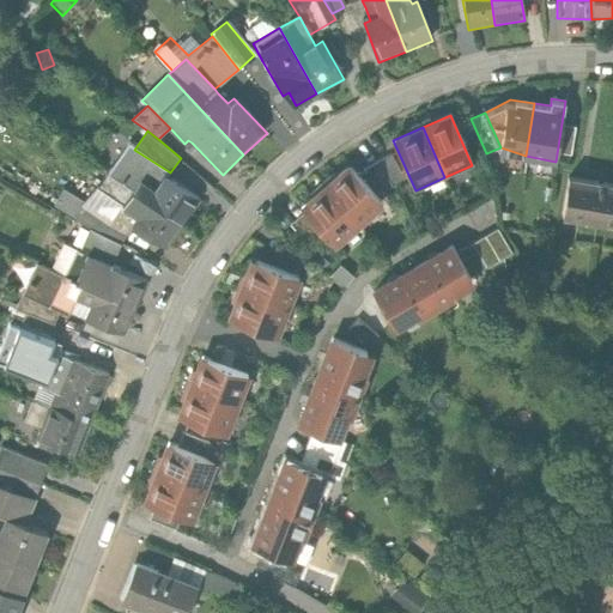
[(126,145),(107,174),(182,224),(199,199),(174,182),(167,178),(170,173),(134,150),(126,145)]
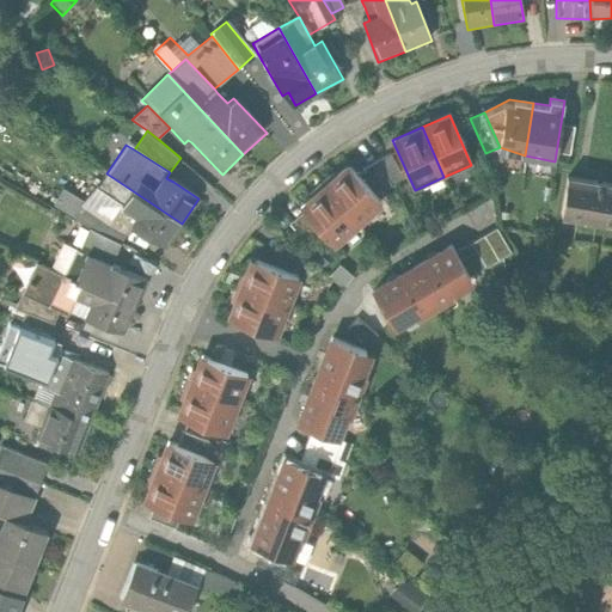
[(365,170),(379,194),(403,181),(390,155),(365,170)]
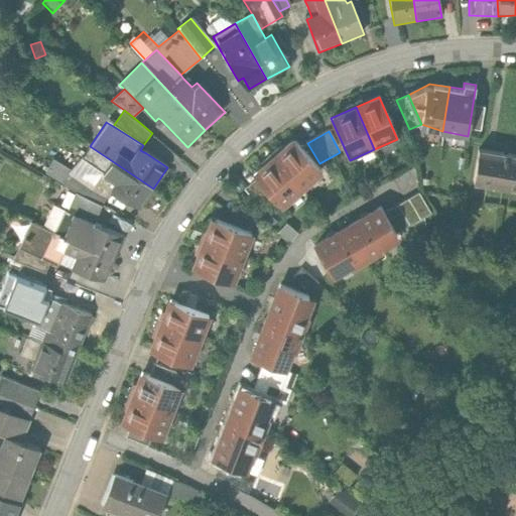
[(280,152),(274,157),(302,190),(323,173),(294,140),(280,152)]
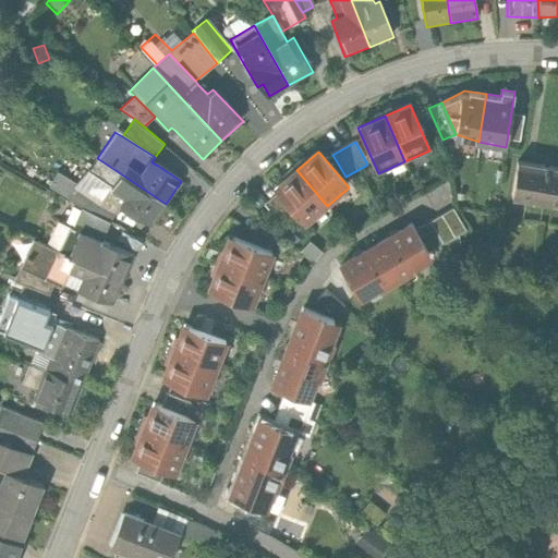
[(97,158),(88,172),(110,186),(123,195),(118,203),(124,208),(152,226),(166,204),(97,158)]
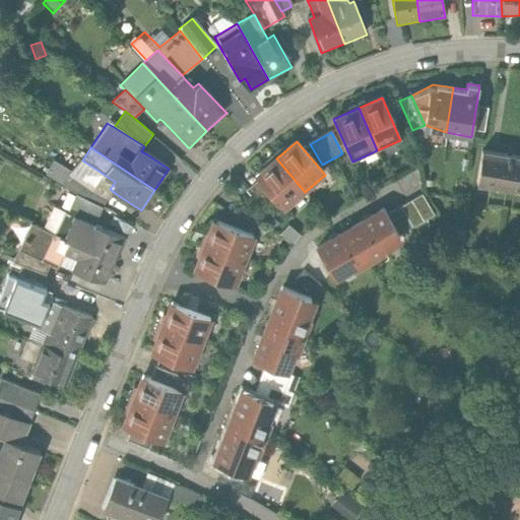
[(67,177),(61,188),(76,195),(101,207),(110,189),(115,182),(103,174),(96,184),(76,172),(82,160),(68,150),(55,170),(67,177)]
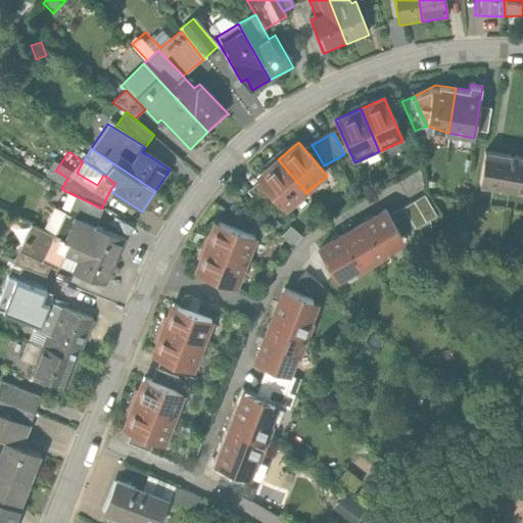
[(522,161),(514,160),(484,155),(478,191),(522,197),(522,161)]
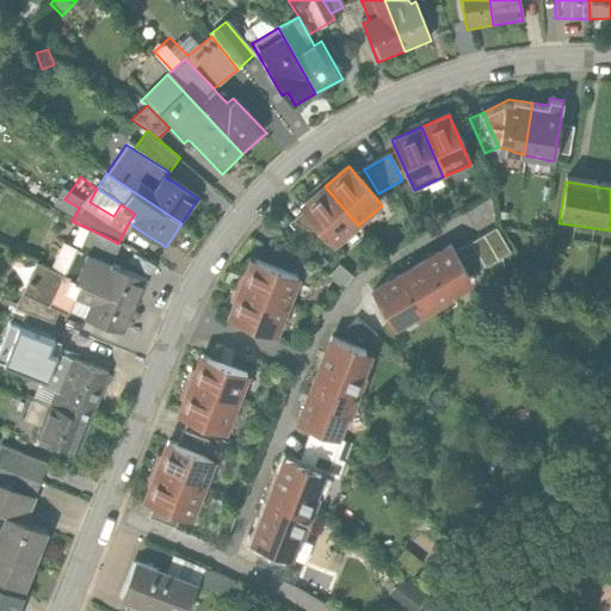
[(315,193),(298,208),(333,248),(358,226),(325,186),(315,193)]
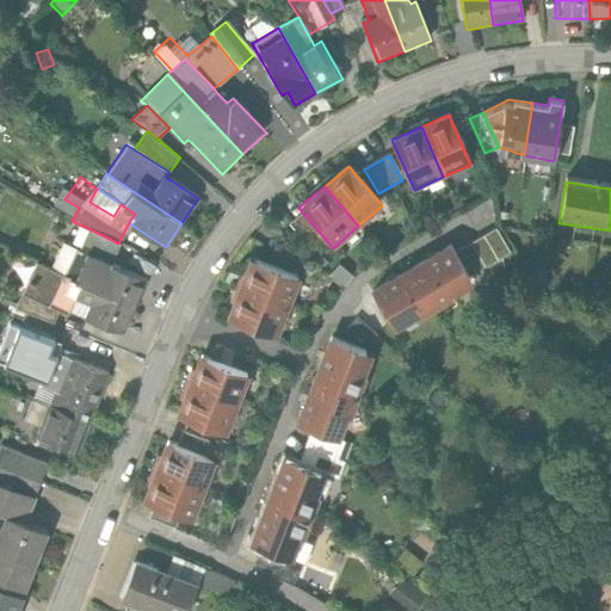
[(497,224),(483,232),(499,257),(511,250),(497,224)]
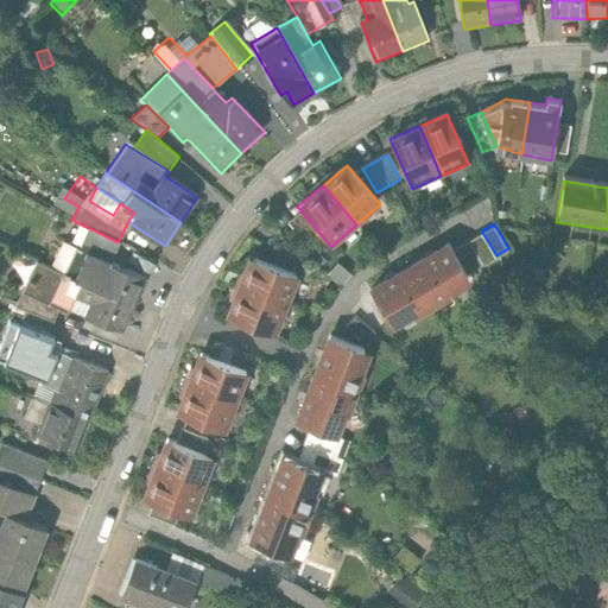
[(89,228),(80,251),(109,264),(118,242),(89,228)]
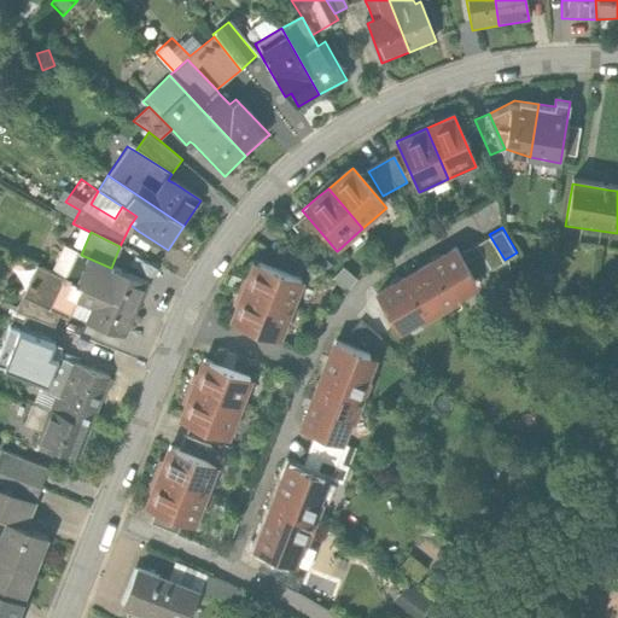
[(436,260),(415,270),(439,312),(479,290),(456,249),(436,260)]
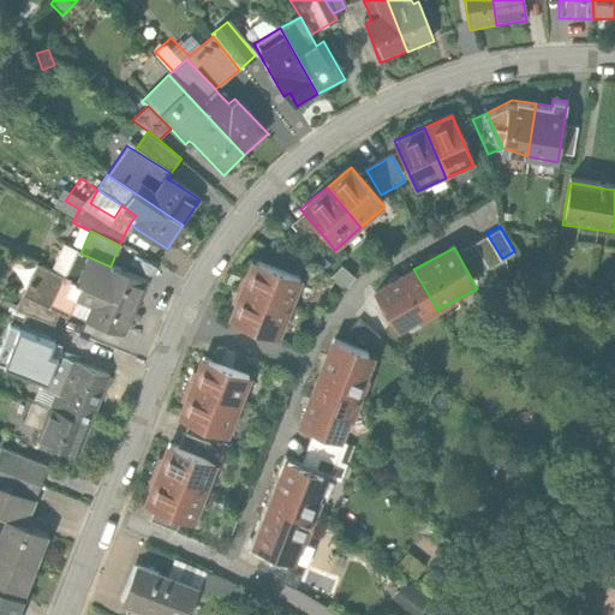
[(75,251),(63,279),(135,309),(145,281),(118,269),(111,267),(81,254),(75,251)]
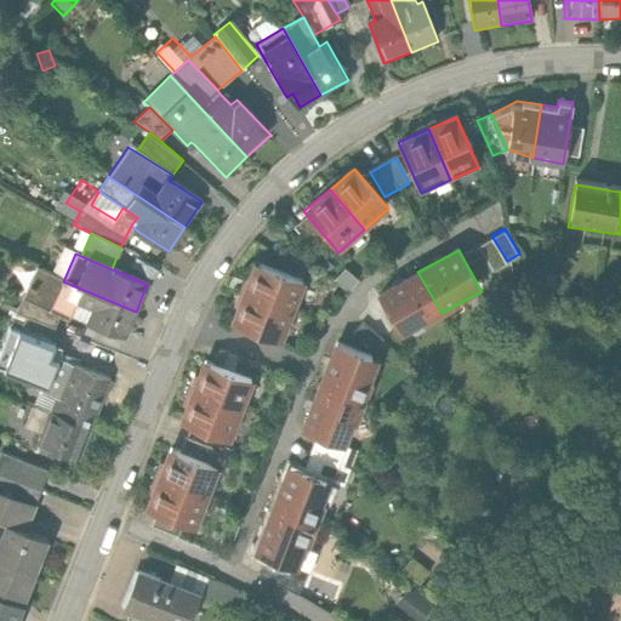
[(248,281),(244,291),(296,312),(307,283),(255,262),(248,281)]
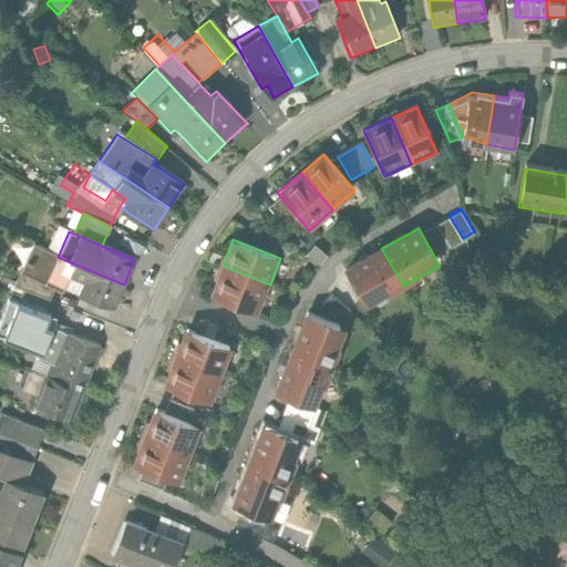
[(31,246),(20,271),(53,287),(61,290),(66,279),(79,285),(74,296),(112,311),(124,285),(58,257),(31,246)]
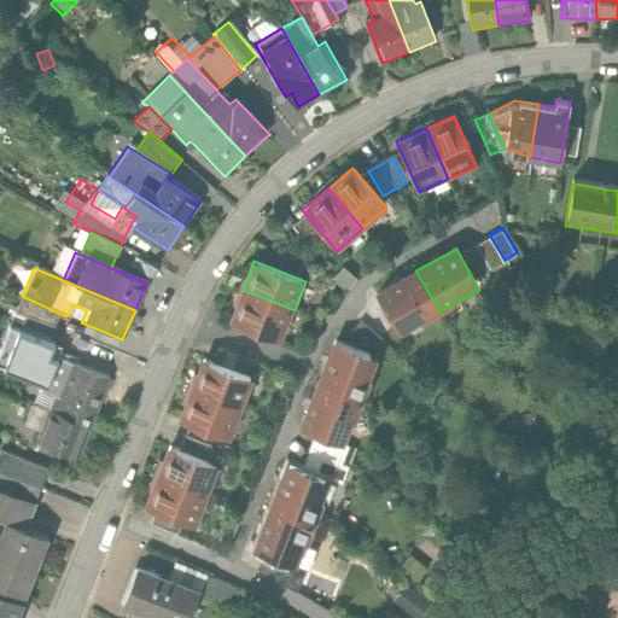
[(395,283),(375,293),(400,336),(439,312),(415,270),(395,283)]
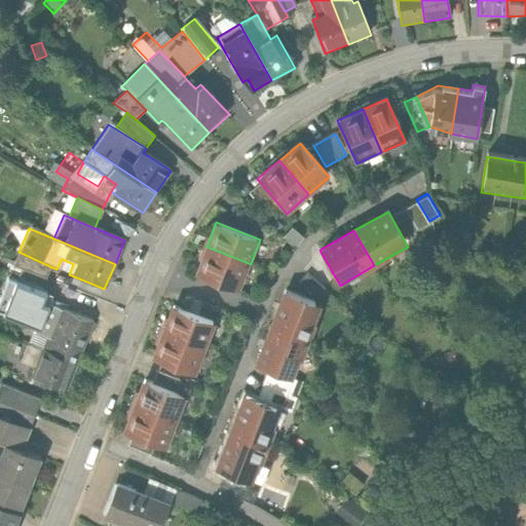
[(470,246),(471,235),(458,233),(456,243),(470,246)]
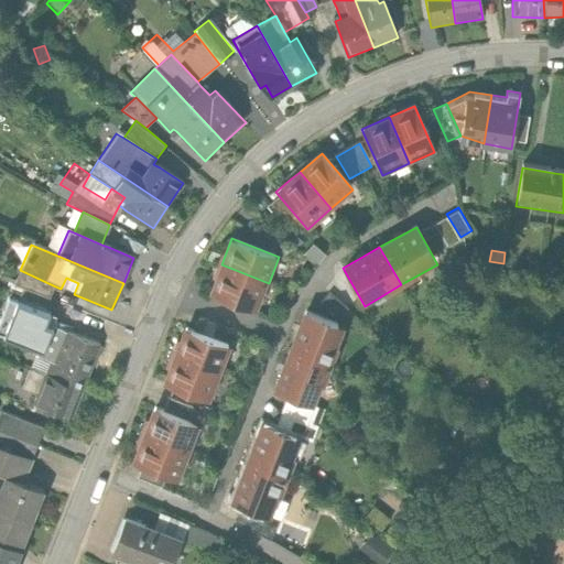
[(541,262),(529,260),(527,270),(539,272),(541,262)]
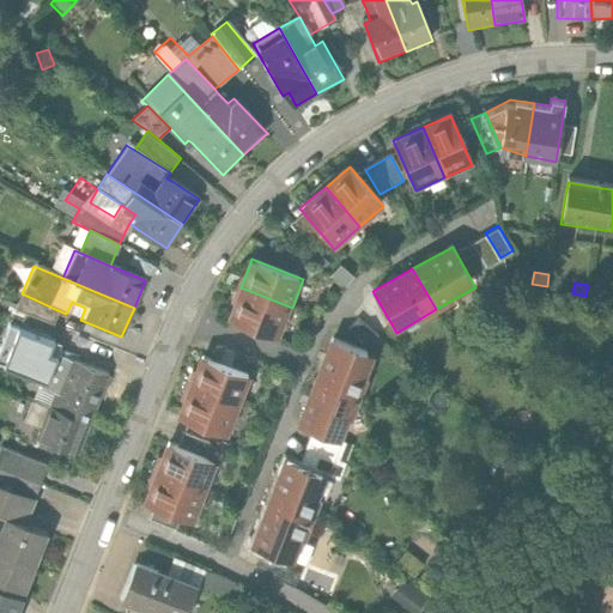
[(237,297),(229,317),(280,337),(292,308),(241,287),(237,297)]
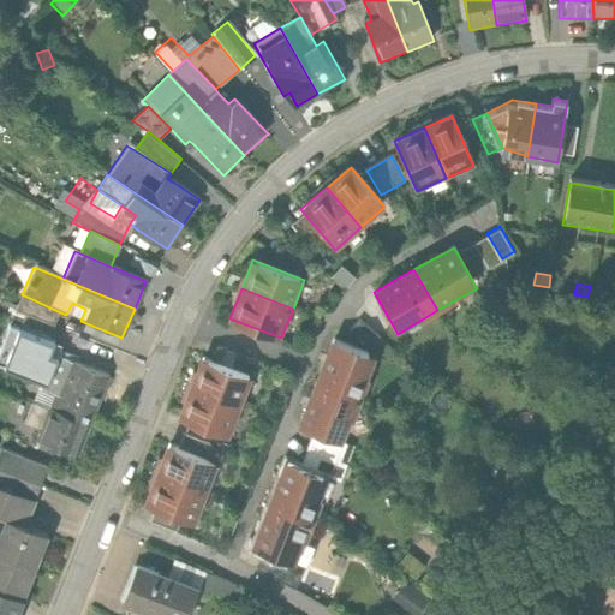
[(52,324),(58,311),(22,294),(16,308),(25,312),(52,324)]
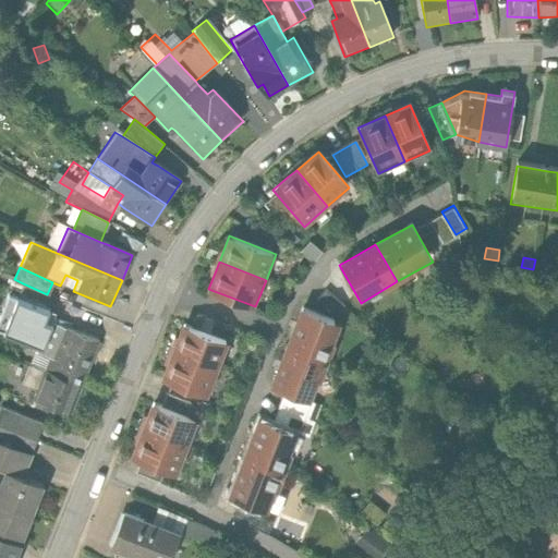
[(325,291),(317,300),(337,316),(344,307),(325,291)]
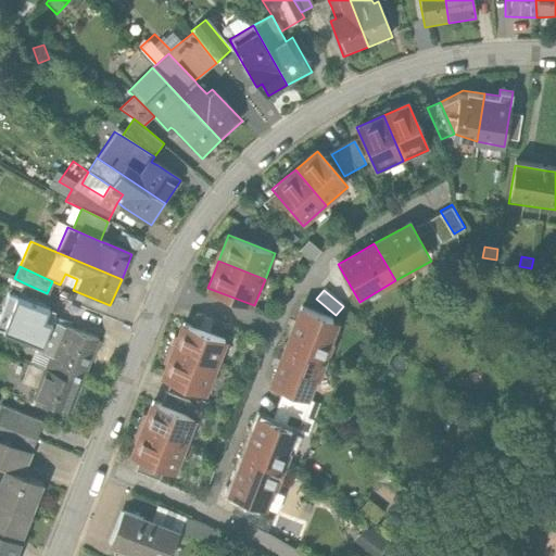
[(0,326),(43,344),(52,323),(42,319),(47,307),(10,292),(0,315),(0,326)]
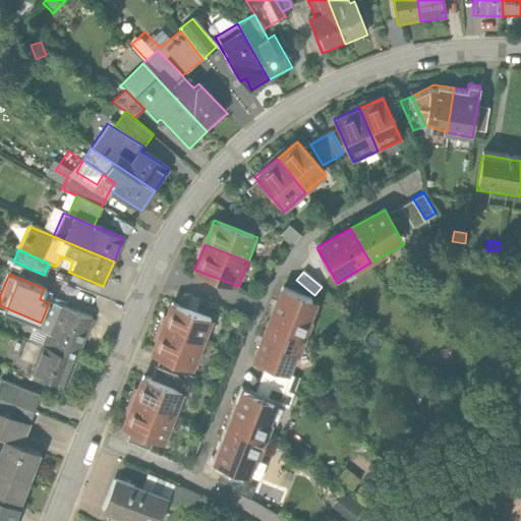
[(274,306),(267,326),(305,339),(319,302),(280,288),(274,306)]
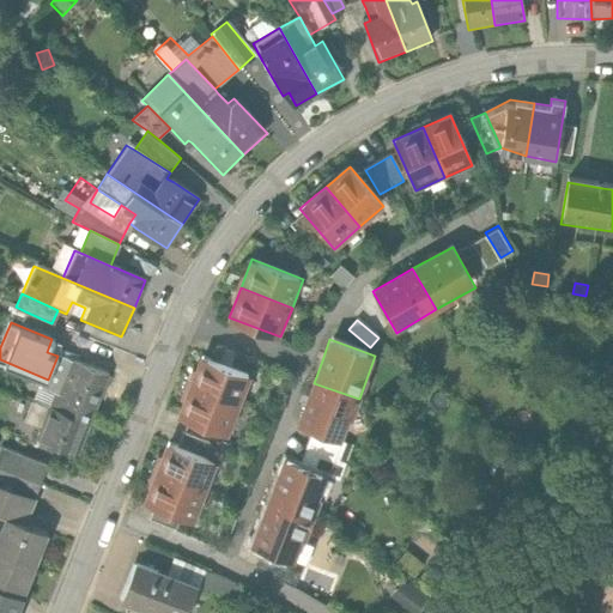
[(242,357),(225,351),(220,363),(237,370),(242,357)]
